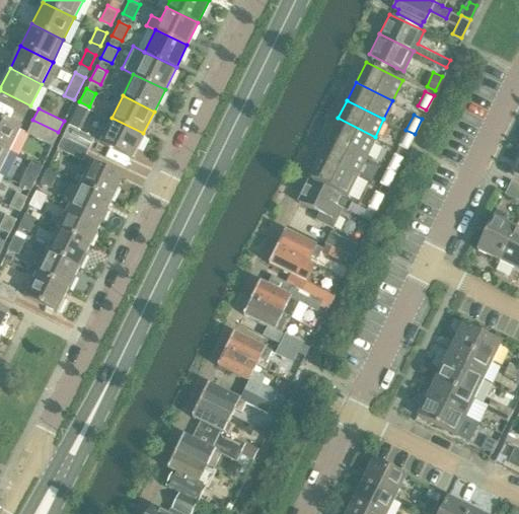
[(0,144),(9,149),(20,126),(0,116),(0,144)]
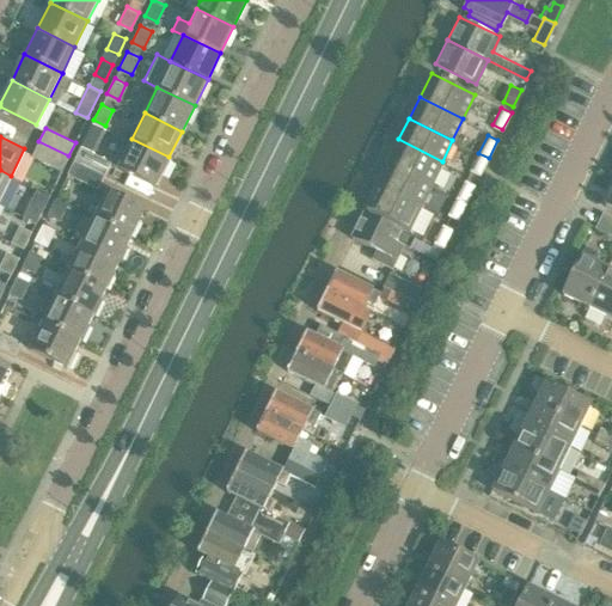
[(157,183),(169,157),(132,139),(118,165),(157,183)]
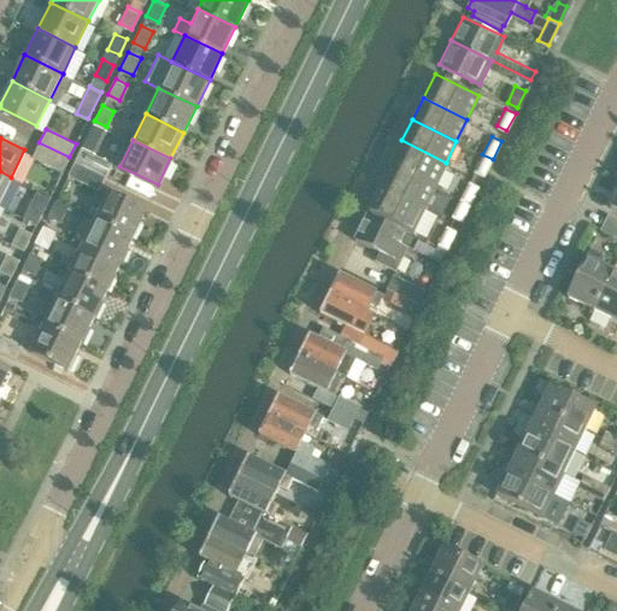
[(392,162),(435,183),(446,163),(401,140),(392,162)]
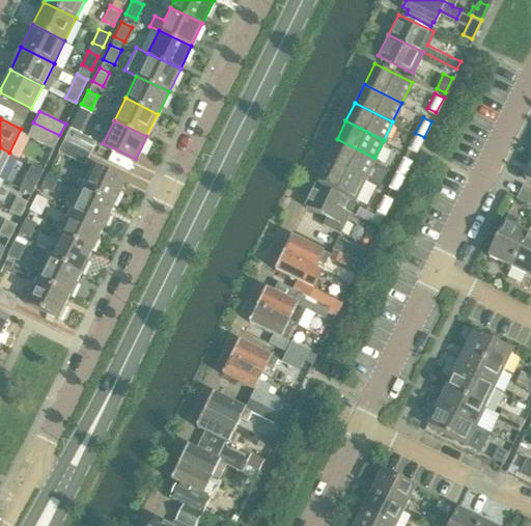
[(54,146),(59,135),(33,122),(28,134),(54,146)]
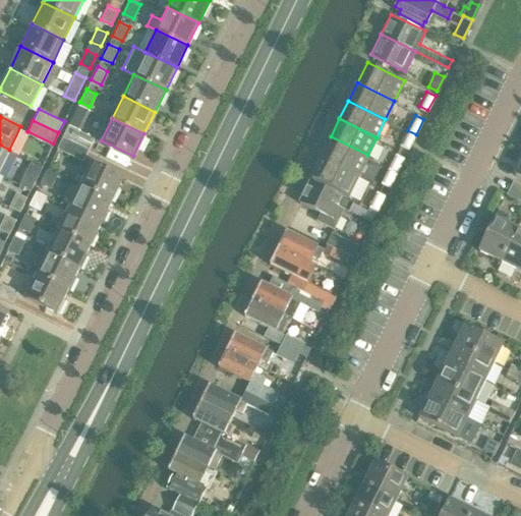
[(89,148),(94,136),(69,124),(63,135),(89,148)]
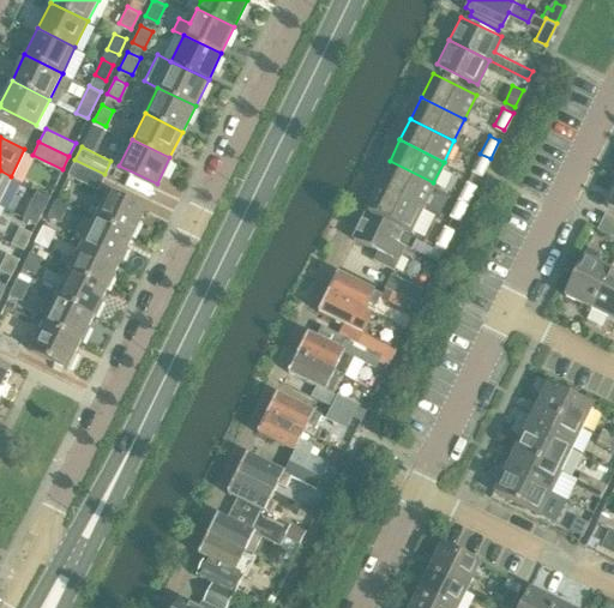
[(482,174),(491,158),(480,154),(473,169),(482,174)]
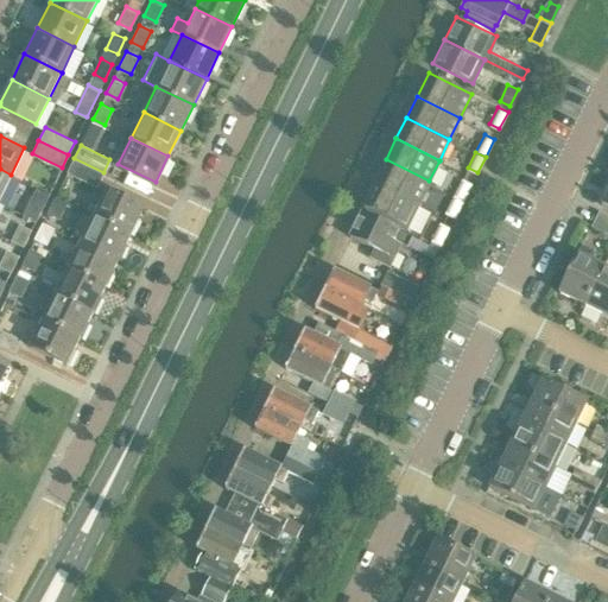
[(97,184),(103,172),(74,158),(68,170),(97,184)]
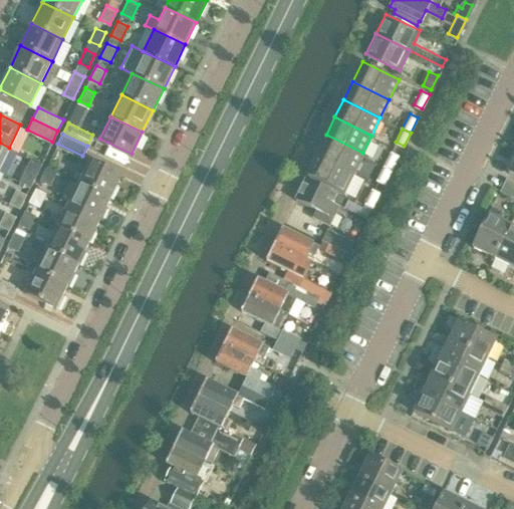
[(316,154),(352,172),(362,153),(326,135),(316,154)]
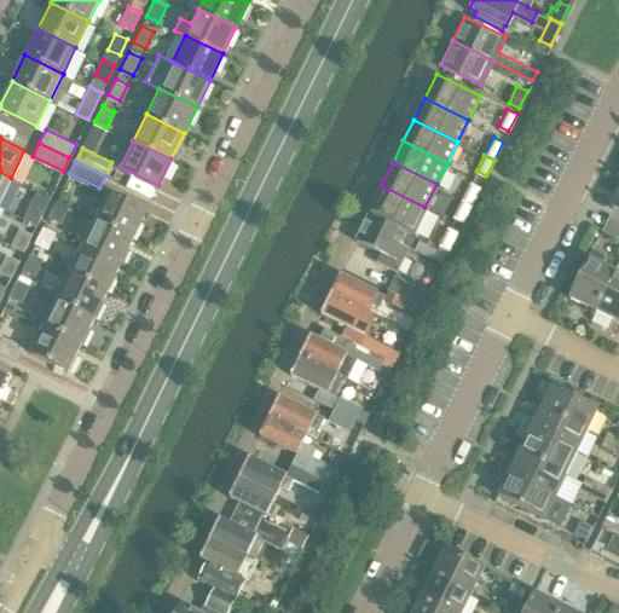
[(0,200),(11,178),(0,172),(0,200)]
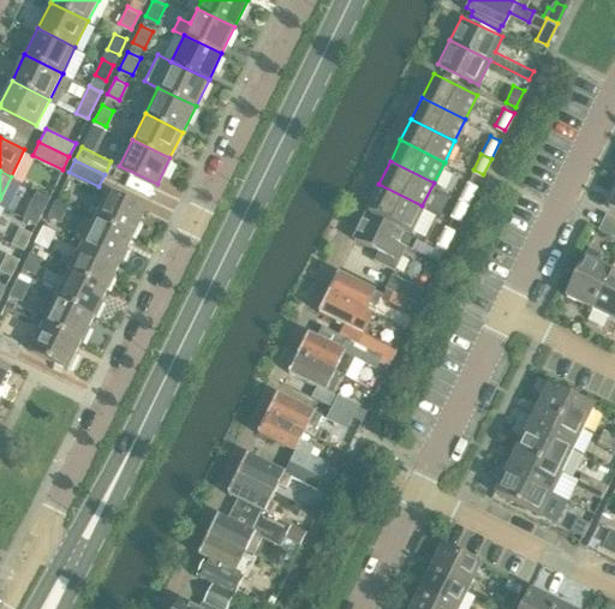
[(470,201),(477,185),(467,180),(460,196),(470,201)]
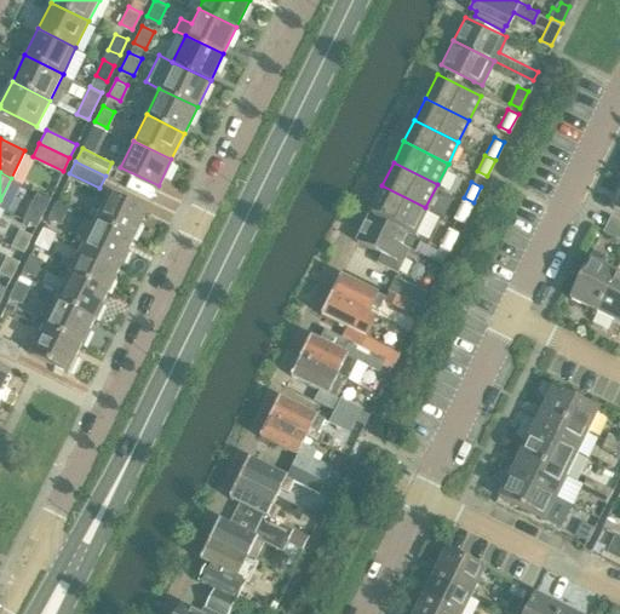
[(382,185),(371,210),(414,231),(425,207),(382,185)]
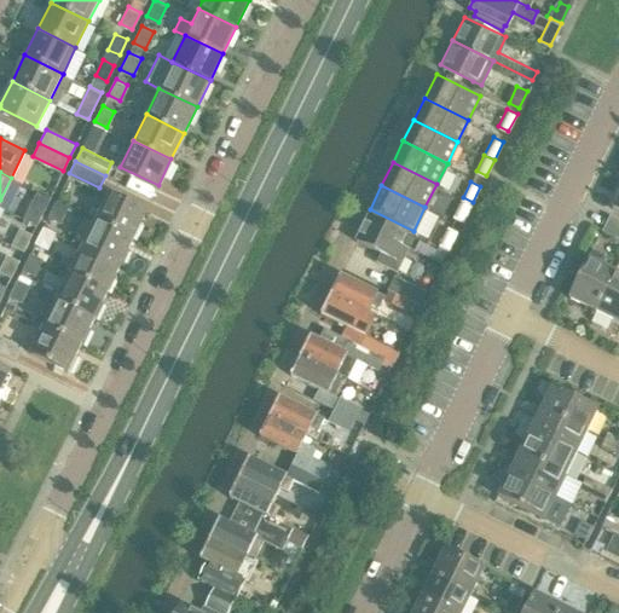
[(103,203),(94,219),(133,237),(146,210),(109,191),(103,189),(97,201),(103,203)]
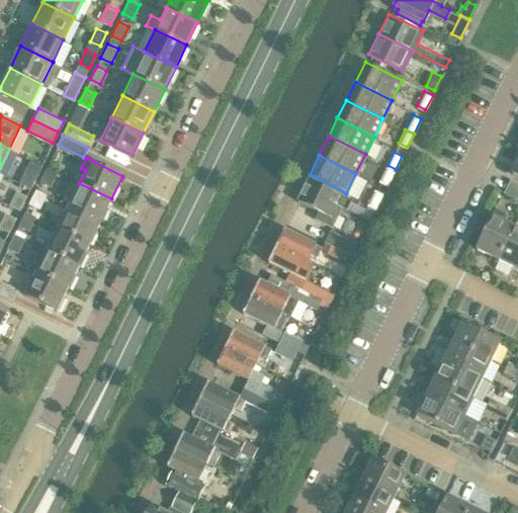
[(389,183),(396,169),(387,165),(380,179),(389,183)]
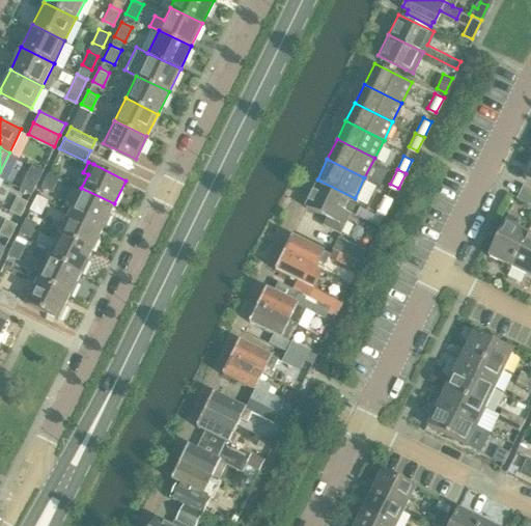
[(53,190),(60,175),(49,170),(42,185),(53,190)]
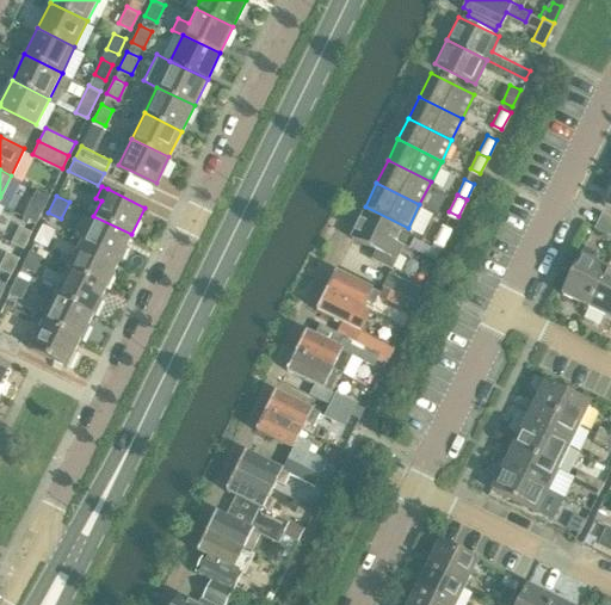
[(37,220),(44,203),(34,198),(26,214),(37,220)]
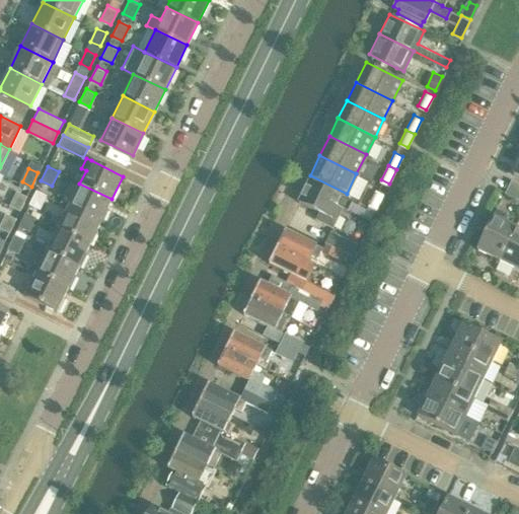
[(308,178),(298,200),(319,210),(316,217),(331,225),(342,206),(349,209),(353,201),(308,178)]
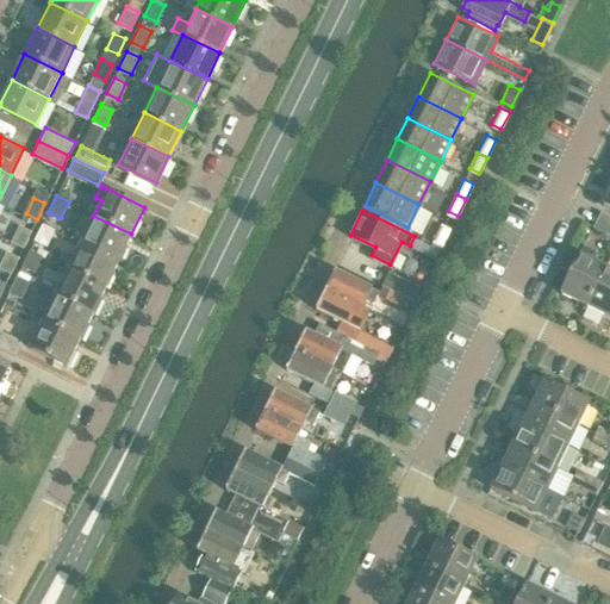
[(609,232),(609,213),(601,210),(593,225),(609,232)]
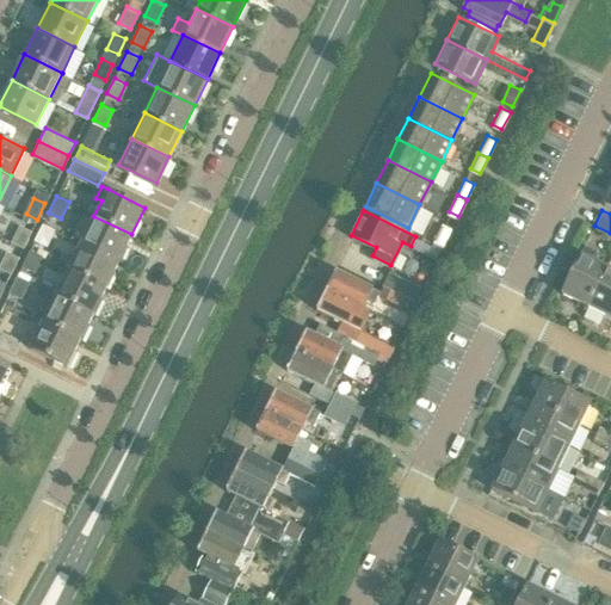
[(93,216),(81,241),(118,260),(131,234),(93,216)]
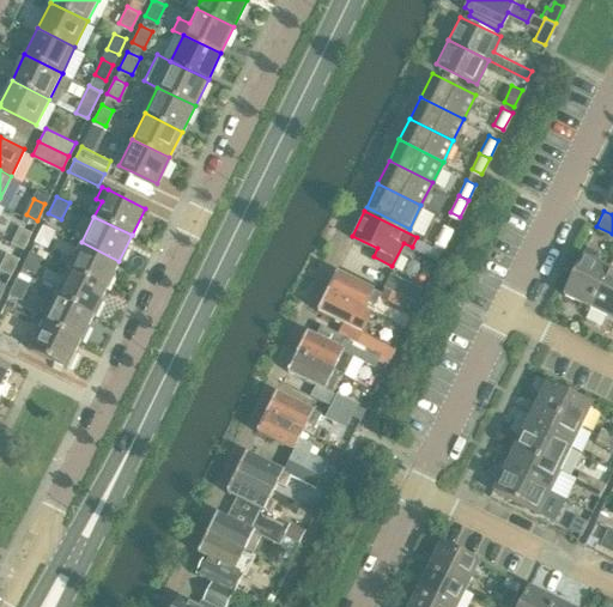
[(48,246),(56,229),(43,223),(35,240),(48,246)]
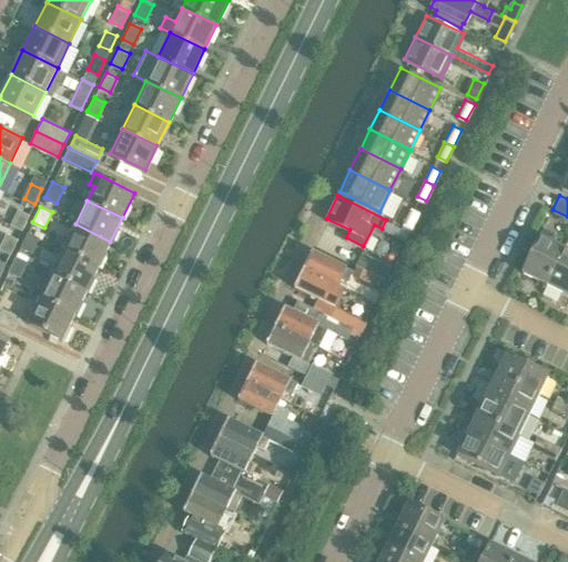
[(22,227),(29,213),(19,208),(12,223),(22,227)]
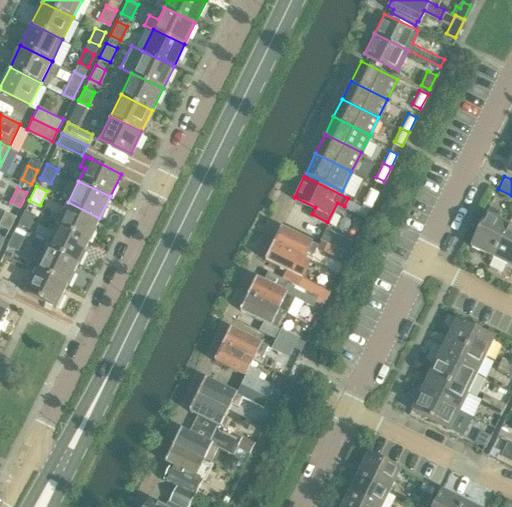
[(371,205),(378,192),(370,188),(363,201),(371,205)]
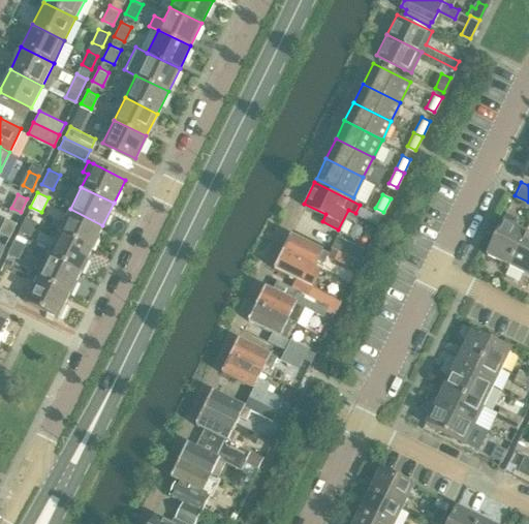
[(70,209),(59,232),(92,247),(98,234),(102,225),(70,209)]
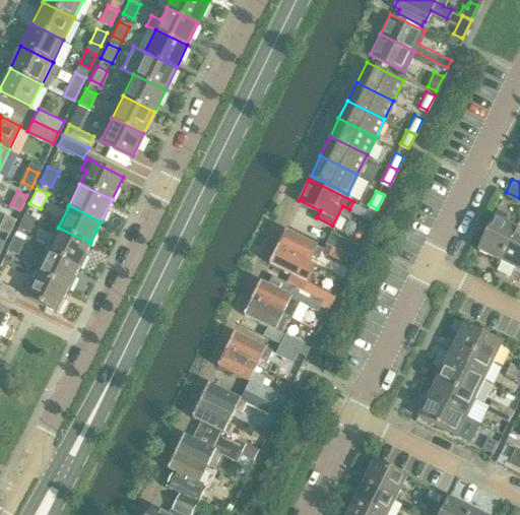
[(501,259),(517,226),(505,219),(508,212),(497,207),(494,214),(477,248),(501,259)]
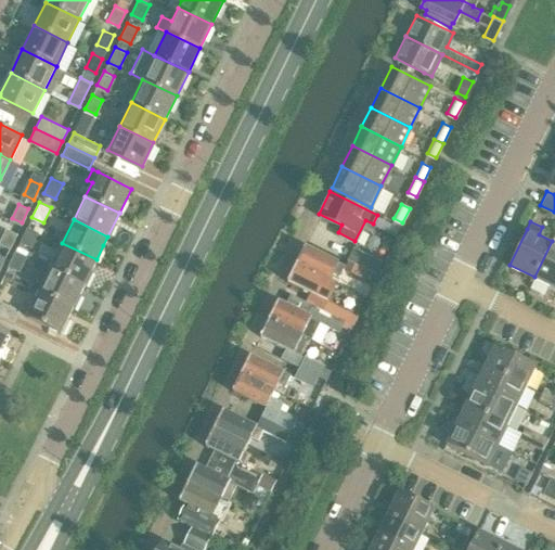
[(31,246),(39,231),(27,225),(21,241),(31,246)]
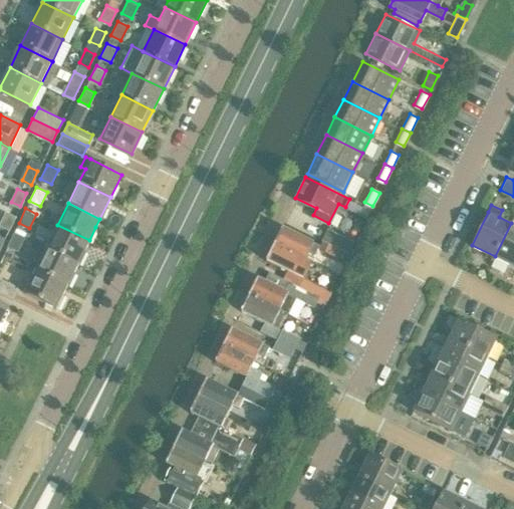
[(9,228),(15,215),(7,211),(0,224),(9,228)]
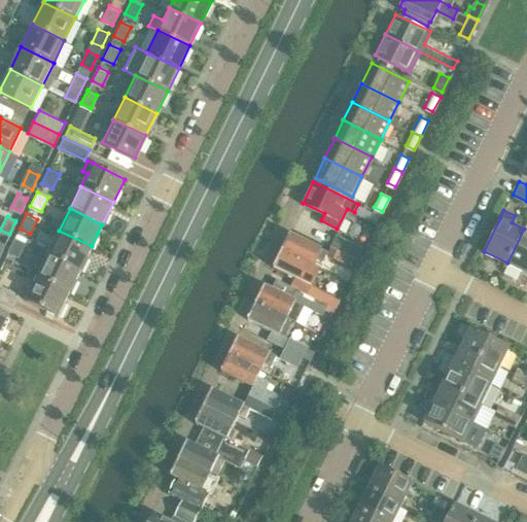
[(526,272),(526,230),(524,229),(507,263),(526,272)]
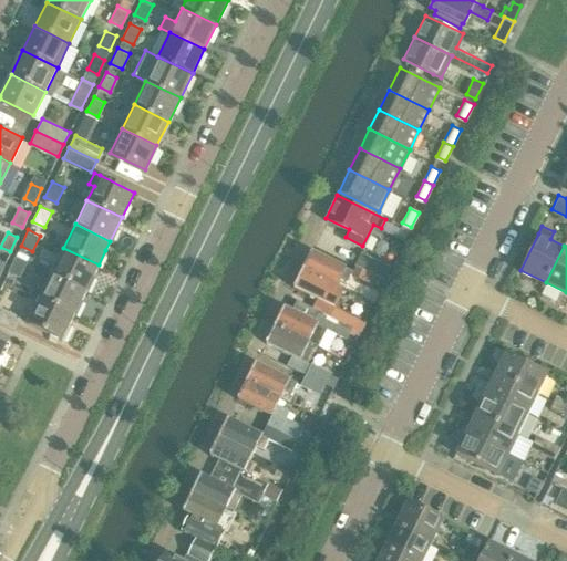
[(63,248),(51,272),(86,289),(99,265),(63,248)]
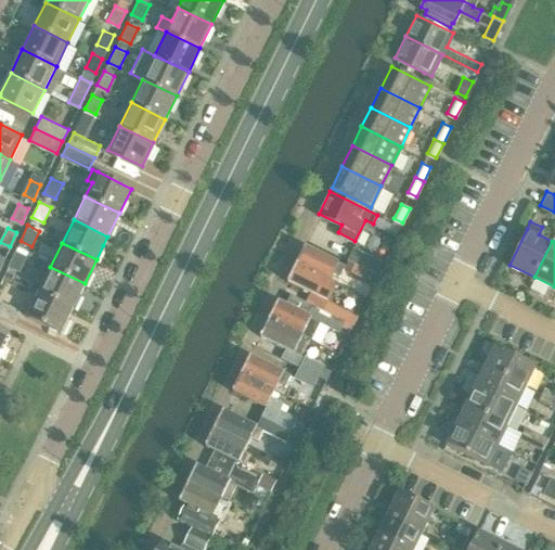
[(345,264),(305,244),(296,261),(328,278),(333,271),(339,275),(343,267),(359,275),(359,276),(372,282),(376,272),(375,271),(347,258),(345,264)]
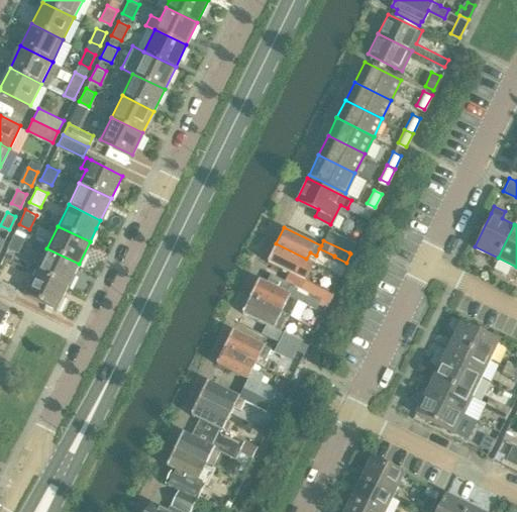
[(349,252),(355,241),(329,228),(323,240),(349,252)]
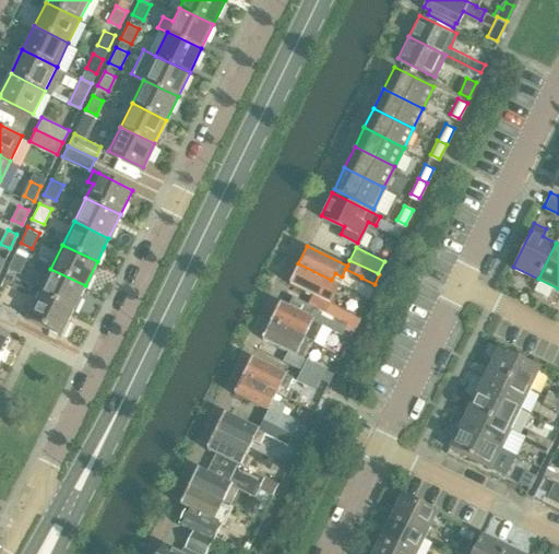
[(20,271),(27,256),(16,250),(9,266),(20,271)]
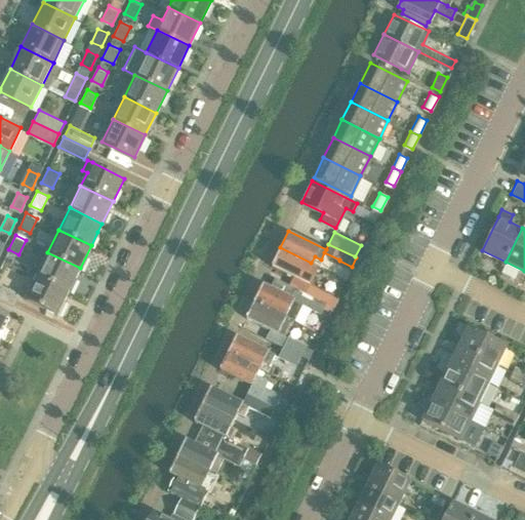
[(311,263),(280,247),(272,264),(293,275),(289,284),(325,302),(334,306),(337,298),(328,293),(309,284),(318,266),(311,263)]
